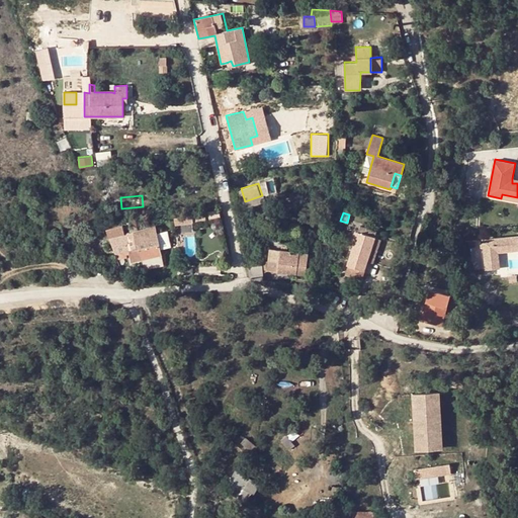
[(121,226),(106,229),(117,257),(126,256),(121,235),(124,235),(121,226)]
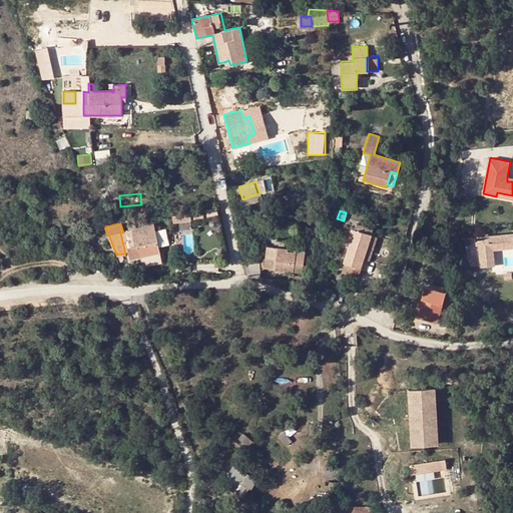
[(159,252),(157,241),(154,227),(153,223),(131,228),(135,246),(127,248),(130,259),(159,252)]
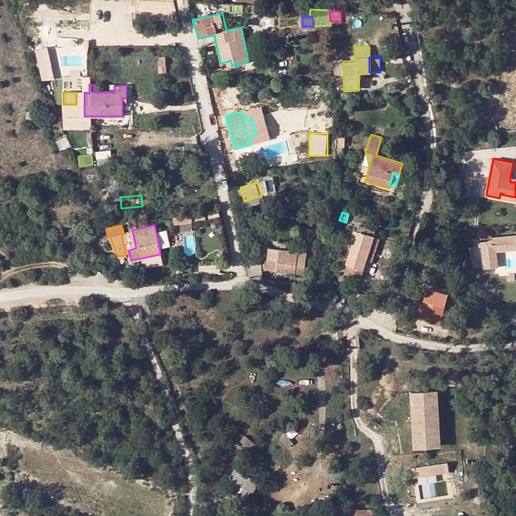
[(362,268),(365,259),(373,236),(374,229),(359,225),(347,263),(362,268)]
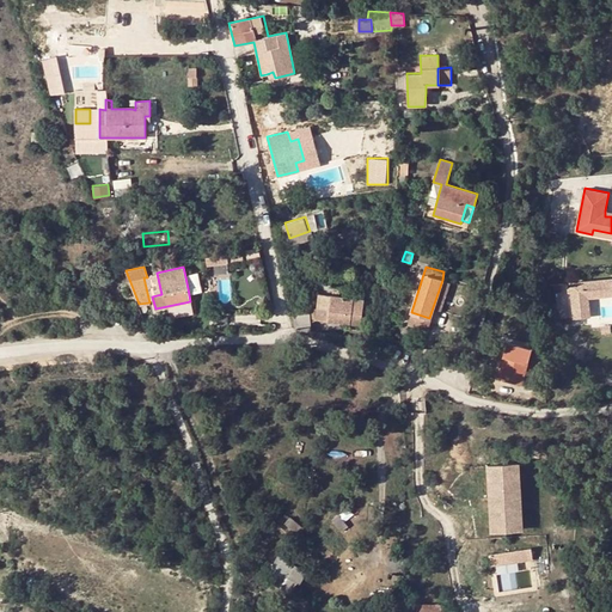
[(194,287),(191,269),(184,271),(188,288),(194,287)]
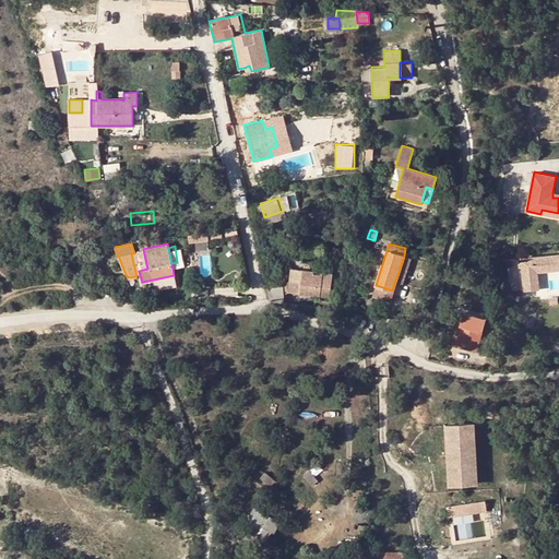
[(537,271),(558,269),(558,254),(522,258),(525,290),(539,289),(537,271)]
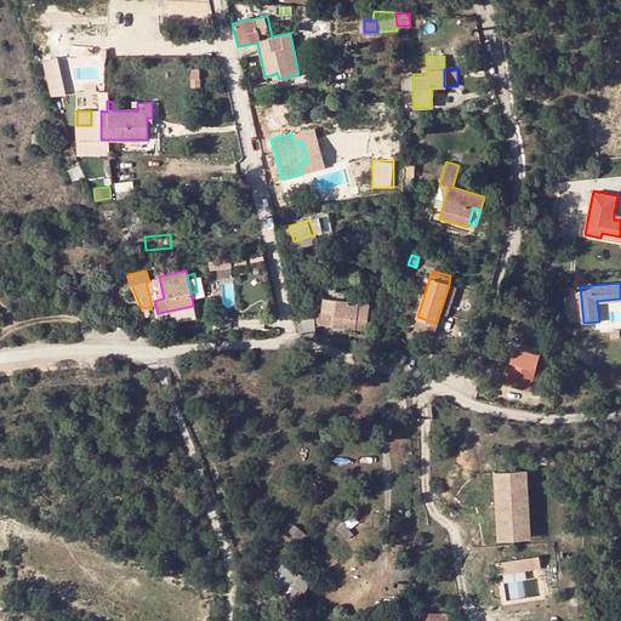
[(449,284),(439,312),(448,314),(457,286),(449,284)]
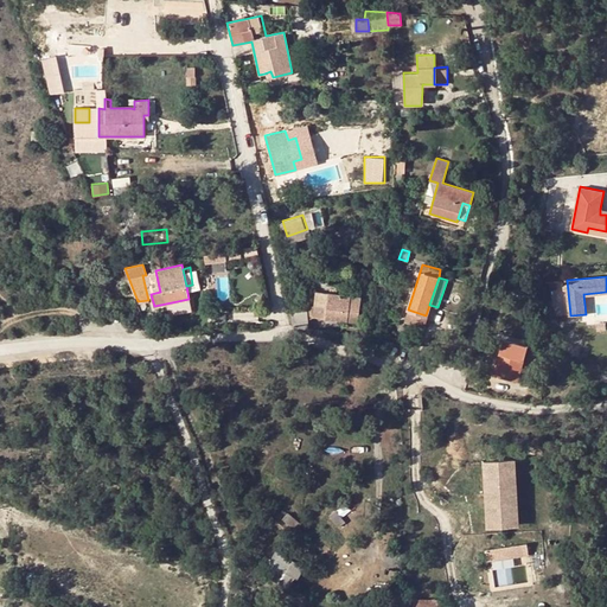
[(326,306),(313,305),(312,317),(357,323),(360,296),(327,292),(326,306)]
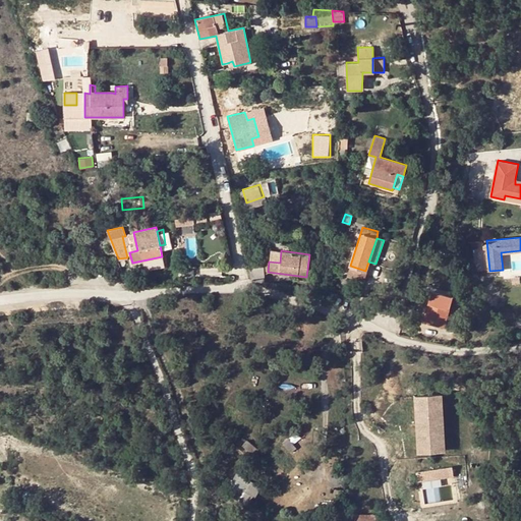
[(252,280),(259,281),(261,265),(248,267),(250,280),(252,280)]
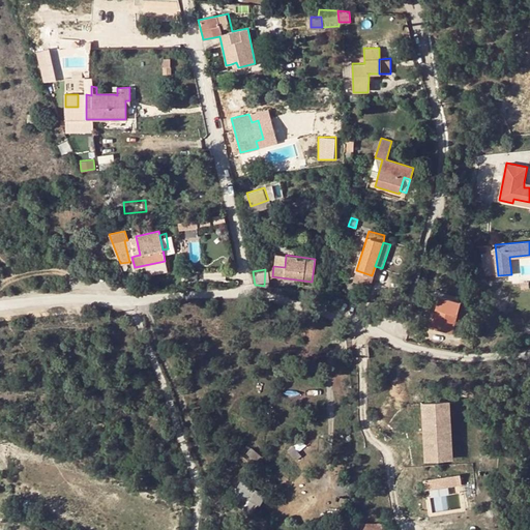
[(348,283),(347,290),(359,292),(360,285),(348,283)]
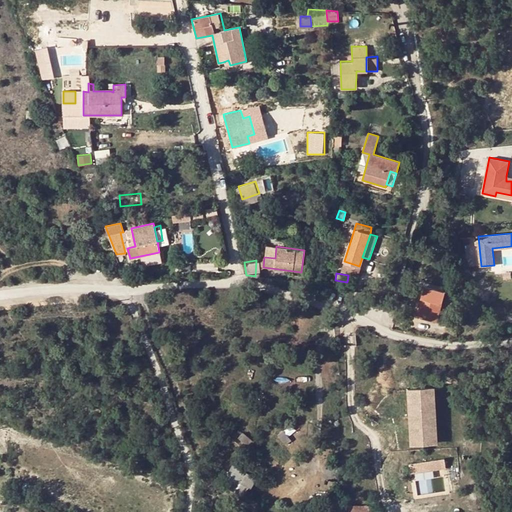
[(425,286),(422,297),(417,314),(436,320),(443,291),(425,286)]
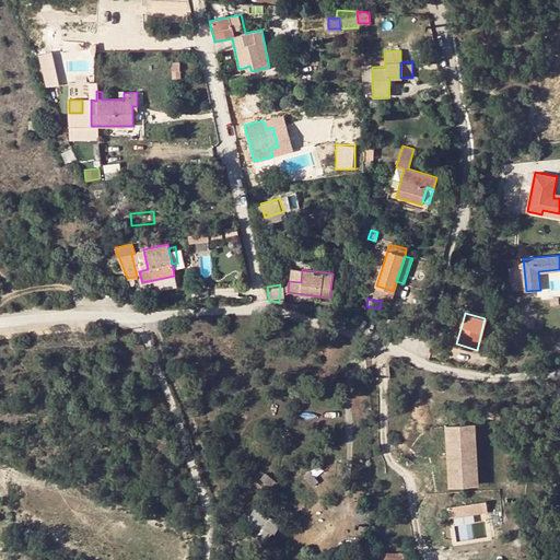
[(477,469),(474,420),(446,422),(451,471),(477,469)]
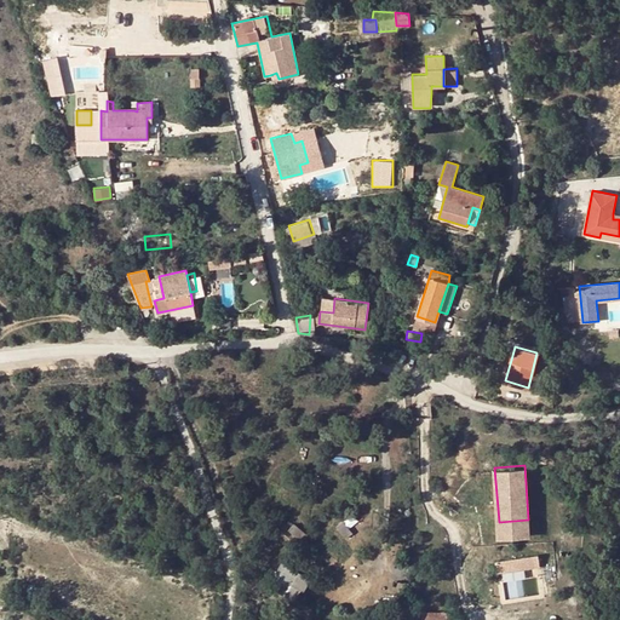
[(334,526),(345,538),(351,533),(340,521),(334,526)]
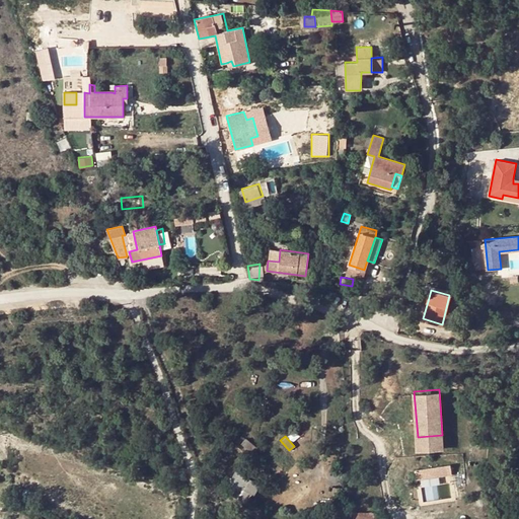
[(240,443),(250,452),(254,447),(244,438),(240,443)]
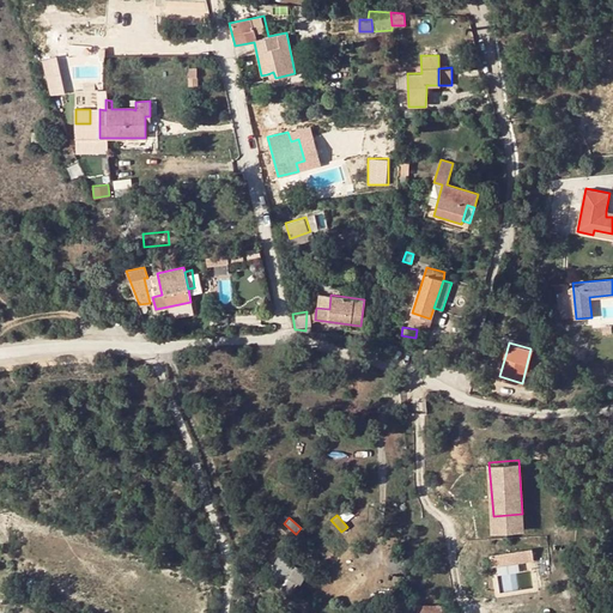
[(490,554),(491,566),(532,560),(529,548),(490,554)]
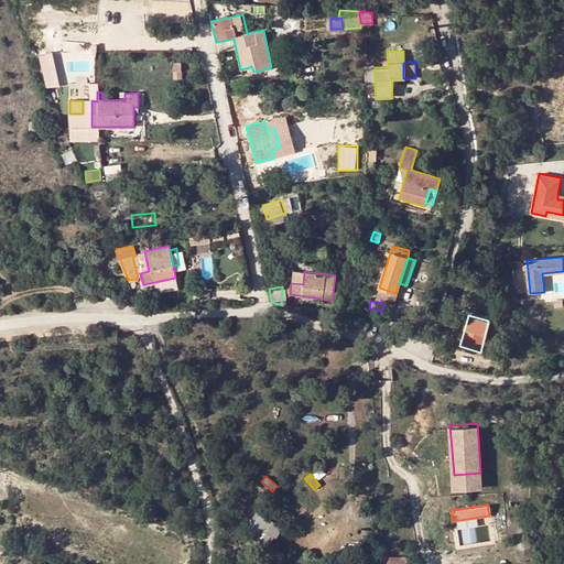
[(282,523),(259,509),(249,524),(258,530),(255,537),(270,544),(282,523)]
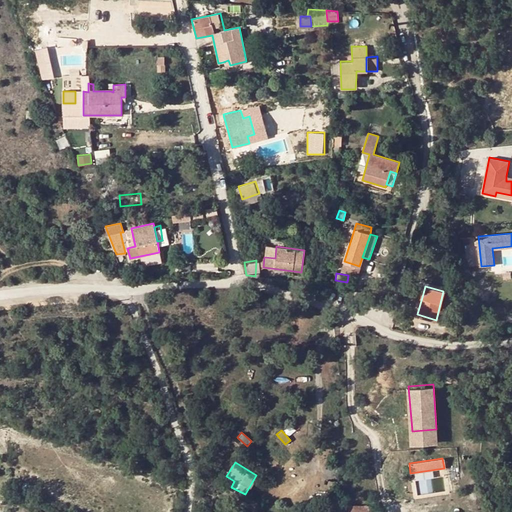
[(323,478),(337,478),(336,463),(323,463),(323,478)]
